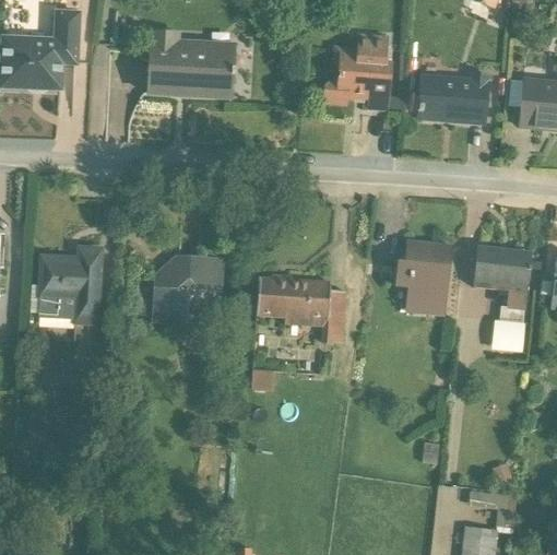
[(267,0),(276,10),(286,0),(267,0)]
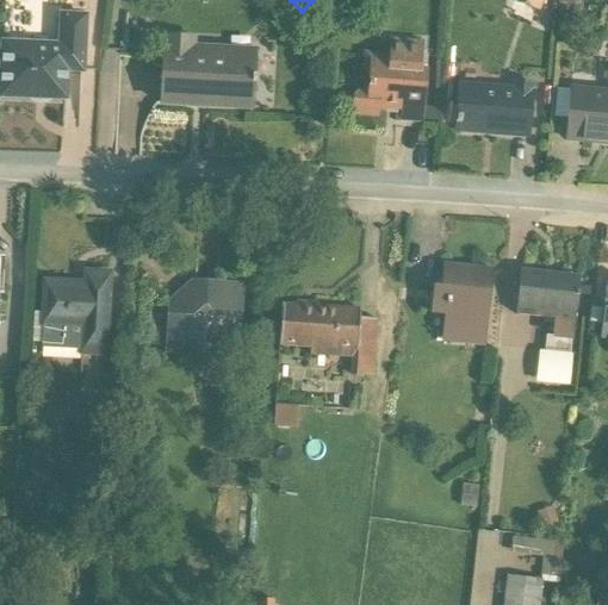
[(1,38),(0,55),(0,95),(69,99),(70,72),(86,72),(90,11),(60,10),(57,41),(1,38)]
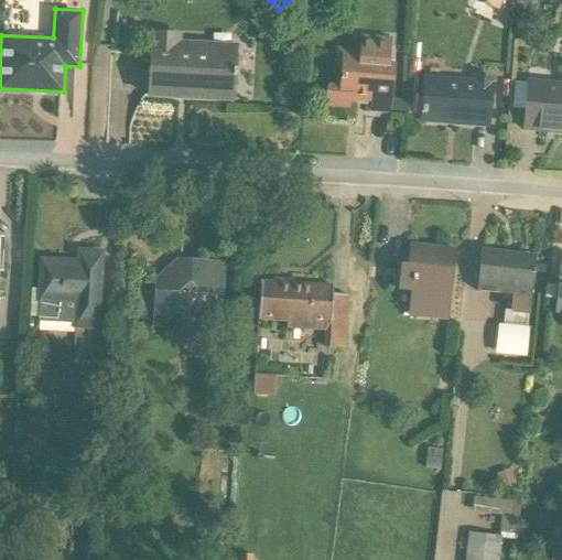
[(147,97),(235,101),(238,42),(183,39),(182,31),(151,30),(147,97)]
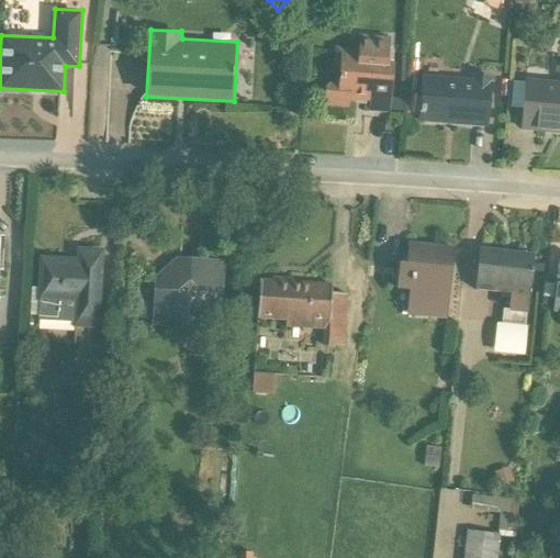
[(390,60),(391,35),(360,33),(359,47),(336,46),(335,66),(339,67),(339,79),(334,79),(326,86),(324,104),(349,107),(350,100),(356,100),(357,103),(367,103),(368,101),(369,101),(368,110),(390,112),(394,62),(390,60)]
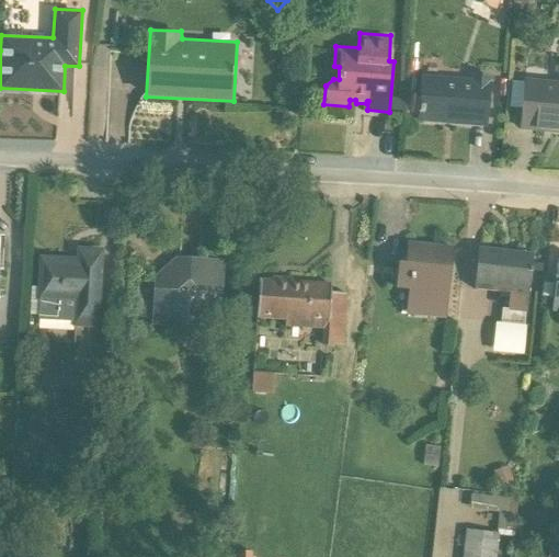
[(423,74),(418,121),(488,126),(492,75),(472,72),(471,78),(423,74)]
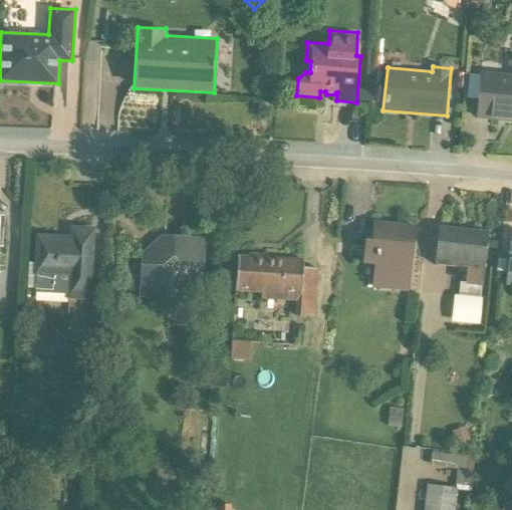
[(511,73),(482,71),(482,73),(469,72),(467,96),(479,97),(478,115),(511,118),(511,73)]
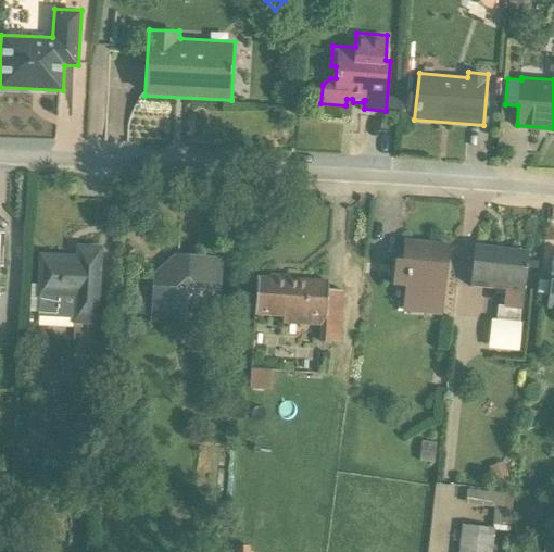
[(451,242),(404,237),(401,260),(394,259),(392,285),(405,286),(403,310),(442,314),(451,242)]
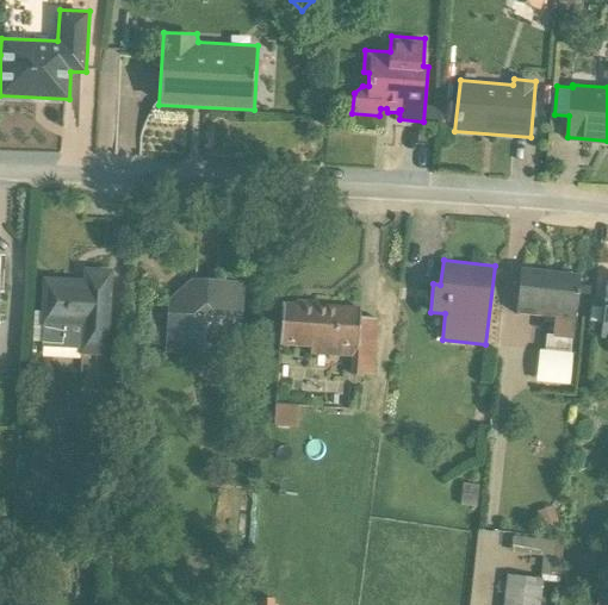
[(81,354),(109,356),(115,269),(84,267),(82,278),(44,276),(42,310),(35,310),(32,341),(43,341),(44,345),(81,348),(81,354)]
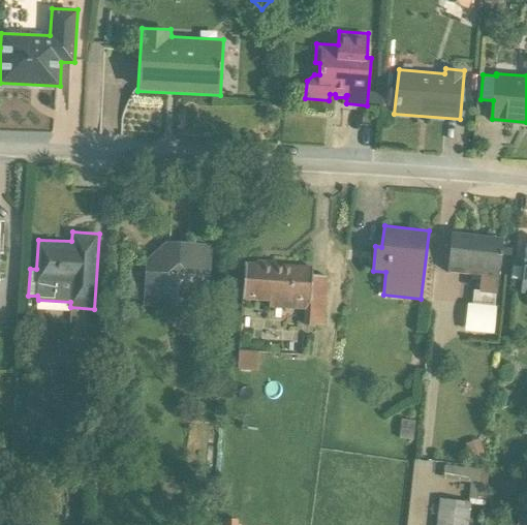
[(503,237),(452,232),(446,272),(482,276),(479,289),(474,289),(472,302),(468,301),(465,330),(493,334),(494,333),(497,305),(495,304),(503,237)]
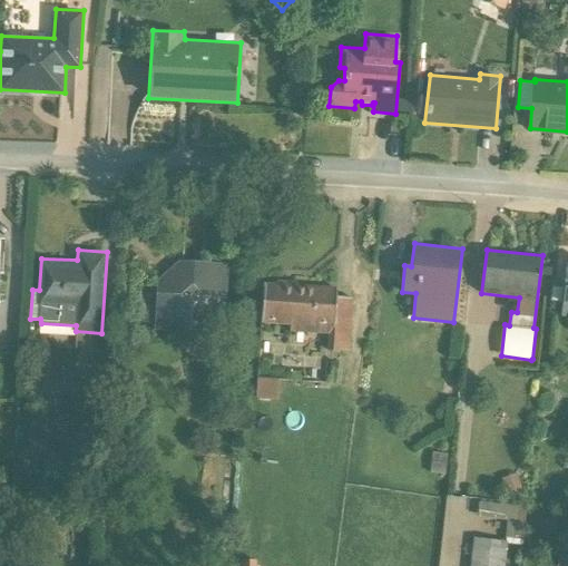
[(157,279),(155,329),(204,331),(226,312),(228,263),(178,260),(157,279)]
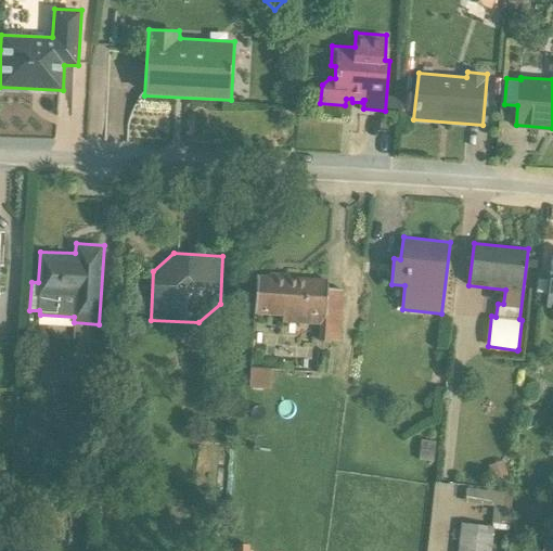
[(257,274),(255,314),(283,316),(283,322),(285,322),(284,332),(300,333),(301,323),(321,324),(320,340),(341,342),(344,289),(328,287),(329,279),(288,277),(288,272),(271,271),(271,276),(257,274)]
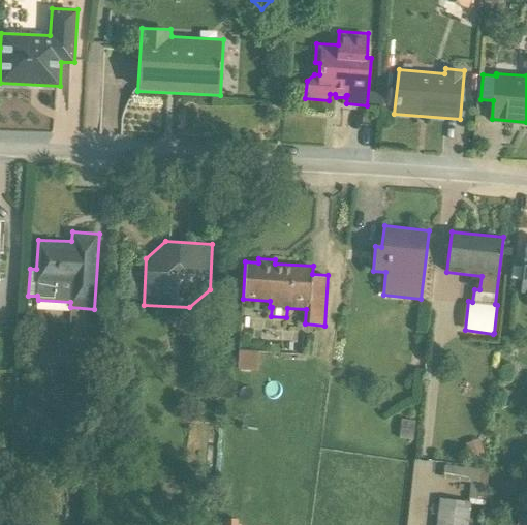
[(239,367),(260,368),(260,347),(240,347),(239,367)]
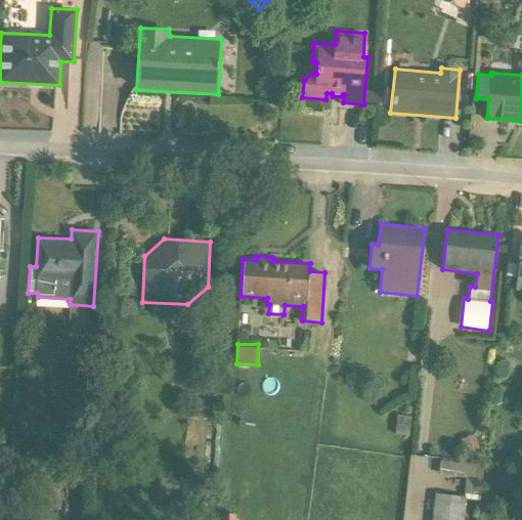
[(483,493),(484,461),(439,460),(439,473),(468,474),(467,492),(483,493)]
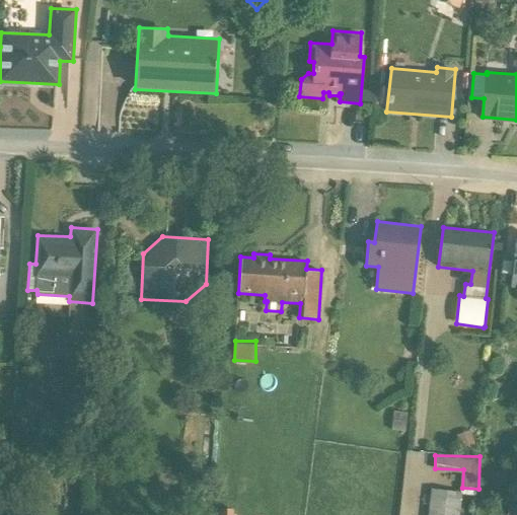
[(426,514),(460,514),(462,489),(428,488),(426,514)]
